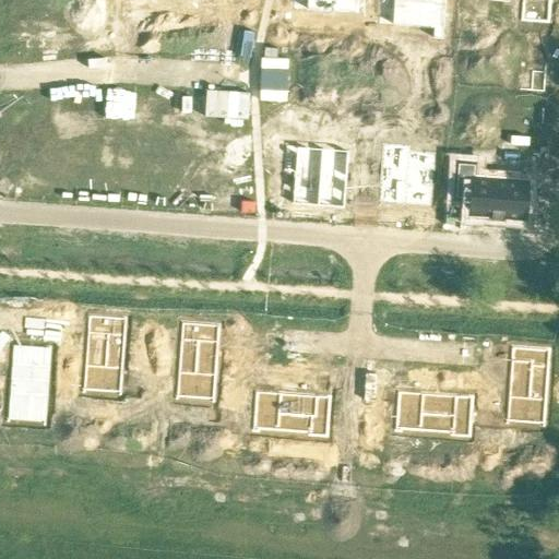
[(1,0),(3,11),(12,10),(12,0),(16,0),(1,0)]
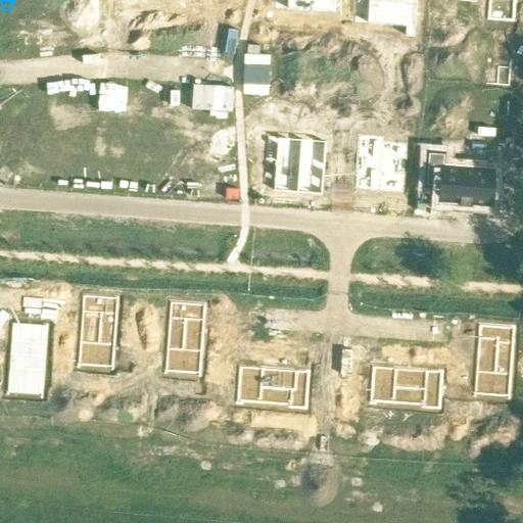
[(274,0),(274,9),(310,11),(311,0),(274,0)]
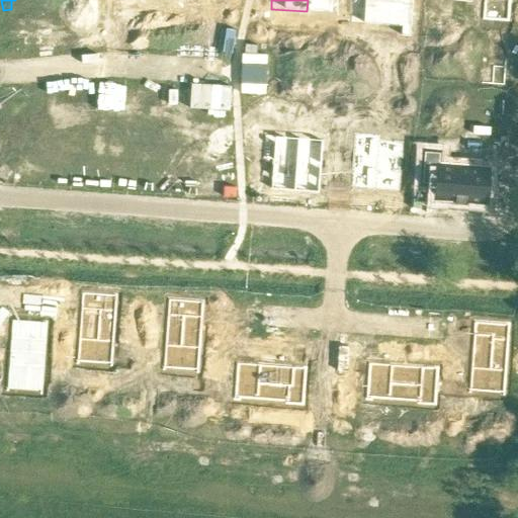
[(308,0),(307,11),(331,13),(332,0),(308,0)]
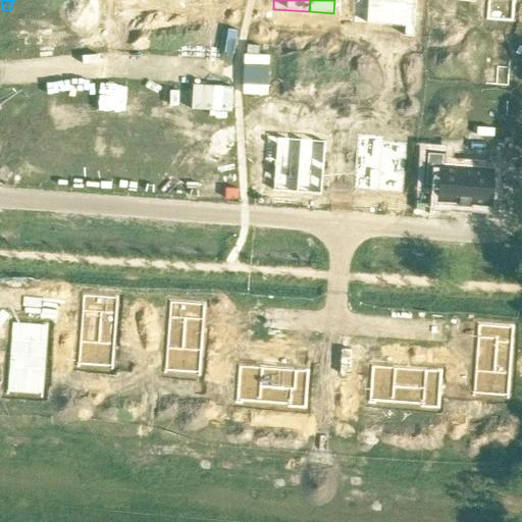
[(364,0),(354,0),(353,23),(389,25),(390,0),(366,0),(367,0),(364,0)]
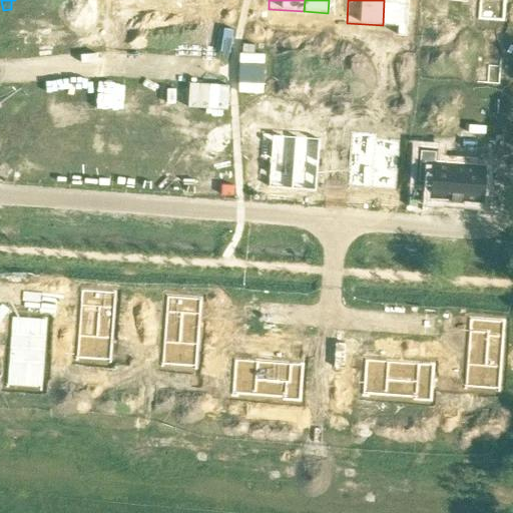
[(384,0),(383,25),(397,26),(396,36),(406,37),(408,0),(384,0)]
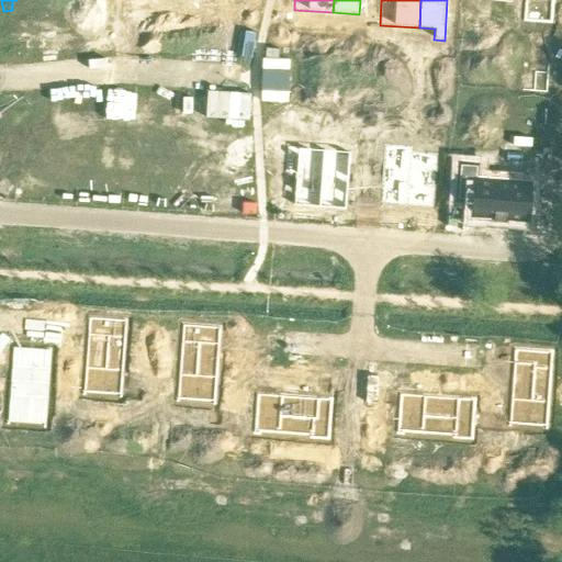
[(524,0),(523,22),(551,24),(552,0),(524,0)]
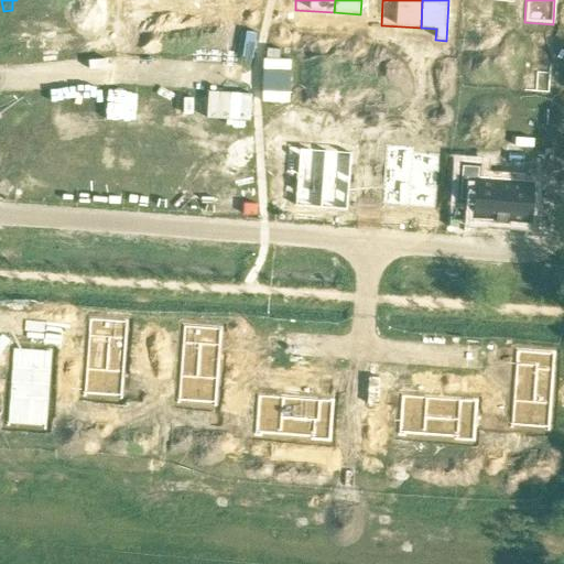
[(87,24),(78,25),(79,39),(88,38),(87,24)]
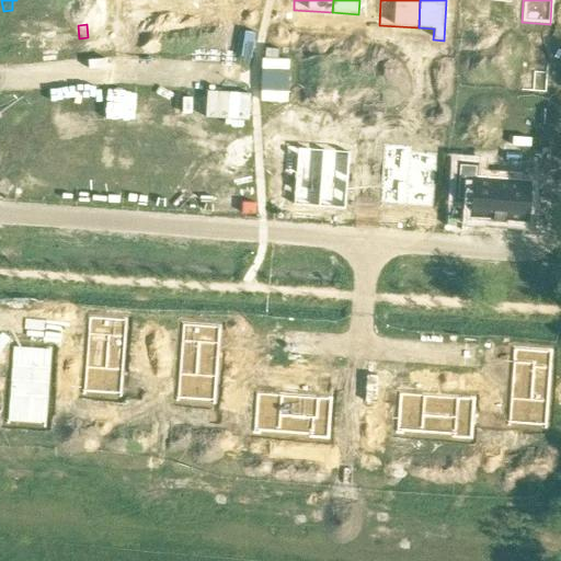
[(95,24),(87,24),(88,37),(96,37),(95,24)]
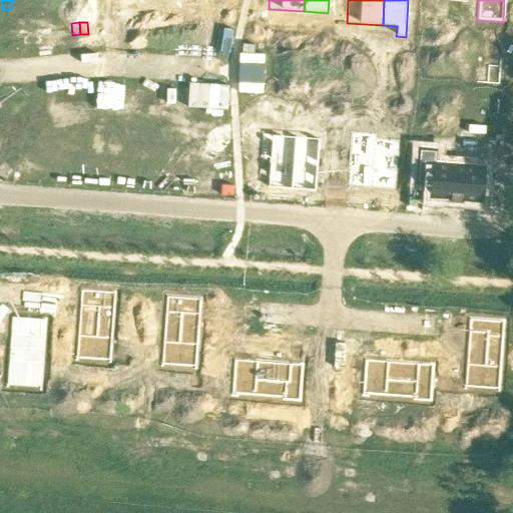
[(134,22),(134,34),(142,34),(142,22),(134,22)]
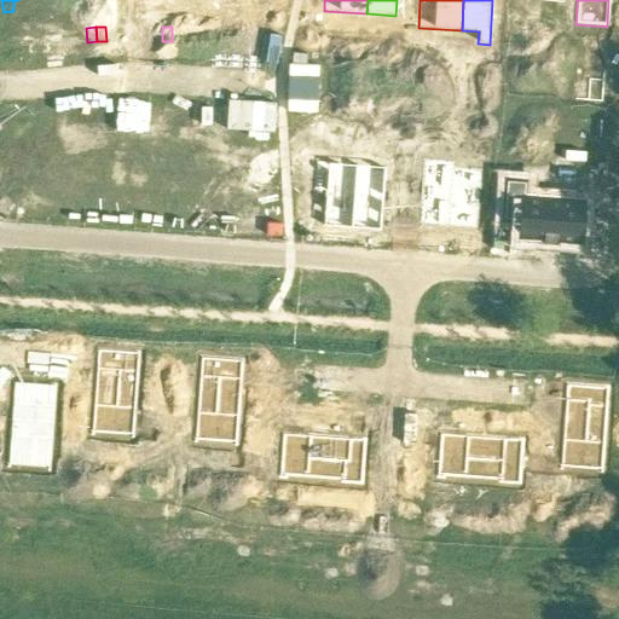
[(172,27),(172,41),(180,42),(181,28),(172,27)]
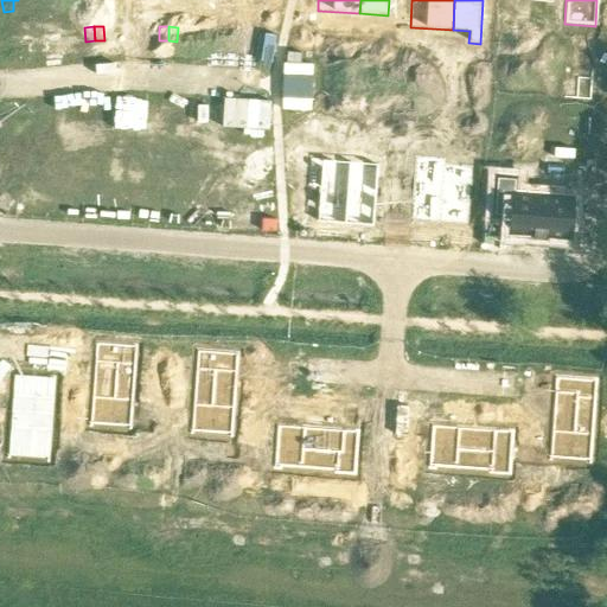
[(216,30),(216,44),(224,45),(225,31),(216,30)]
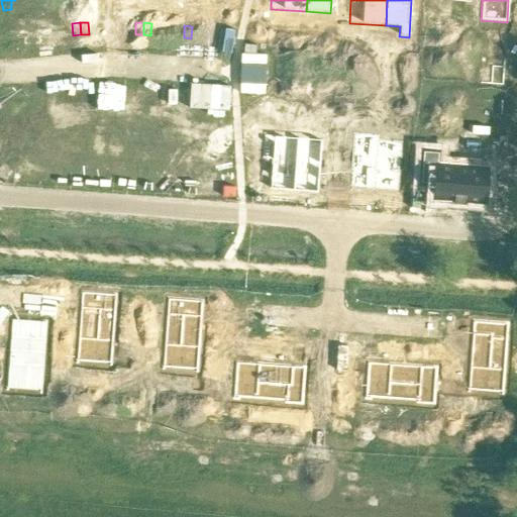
[(30,26),(22,27),(23,39),(31,38),(30,26)]
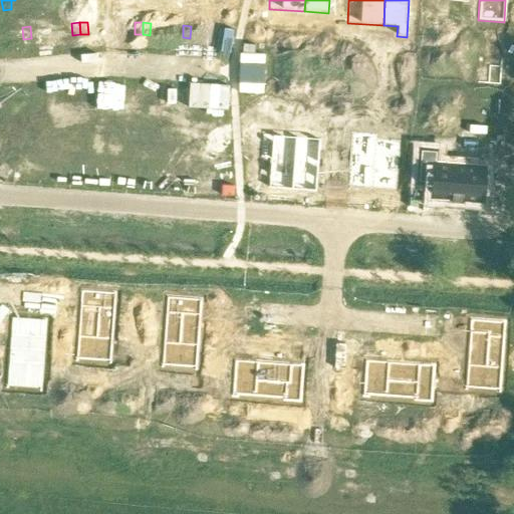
[(37,26),(30,26),(31,38),(39,37),(37,26)]
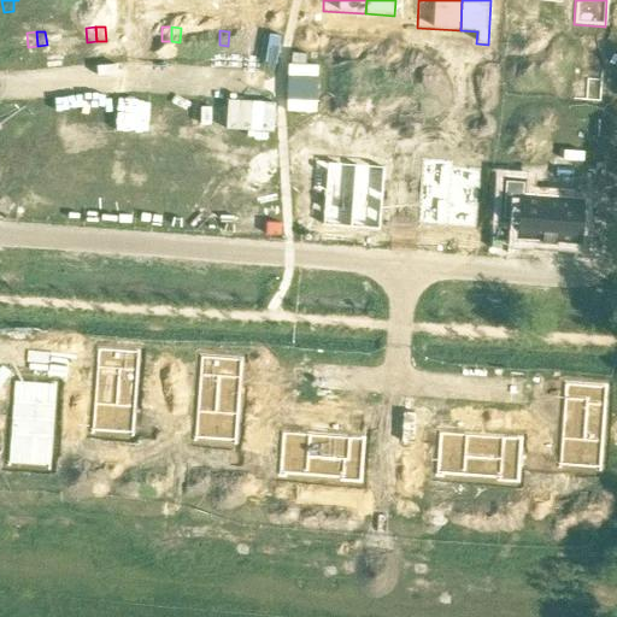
[(229,31),(228,46),(238,46),(239,31),(229,31)]
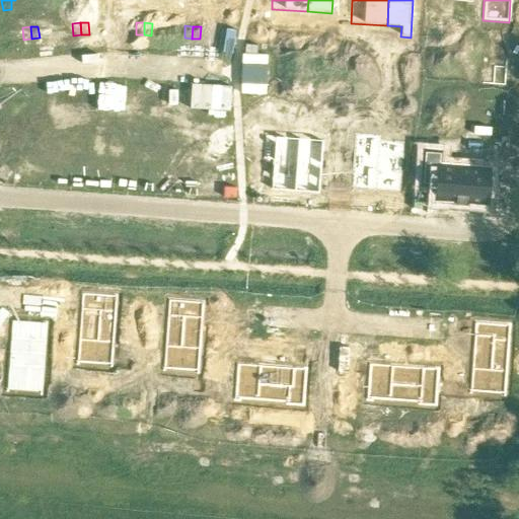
[(484,64),(483,85),(492,85),(505,86),(506,65),(493,65),(484,64)]
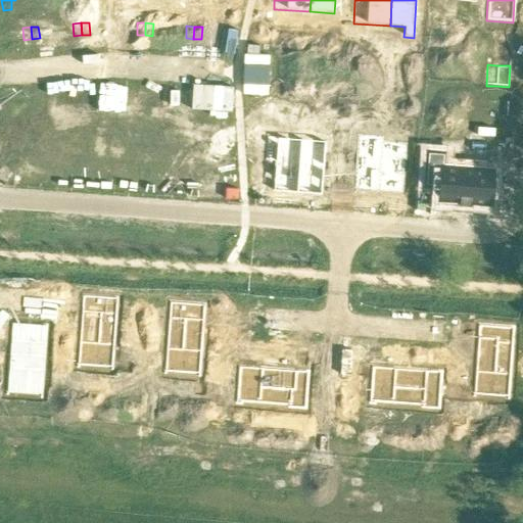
[(134,88),(133,100),(141,101),(142,89),(134,88)]
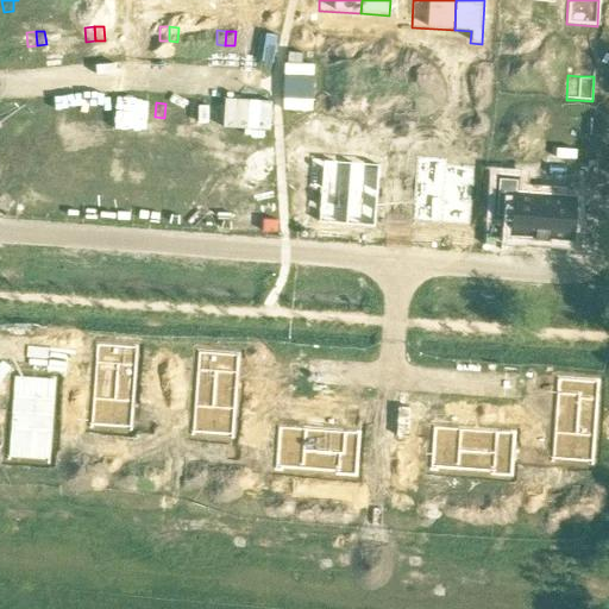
[(98,104),(89,105),(90,119),(99,118),(98,104)]
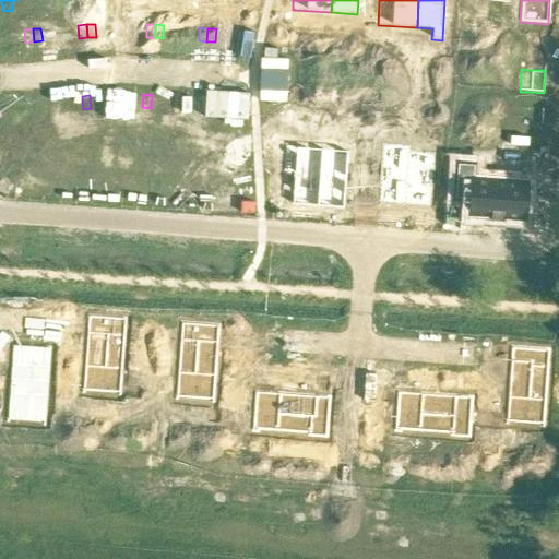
[(152,95),(151,108),(159,109),(161,96),(152,95)]
